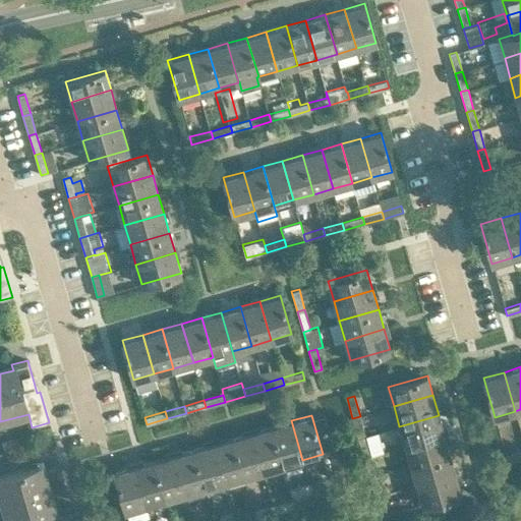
[(444,435),(439,415),(399,426),(405,446),(444,435)]
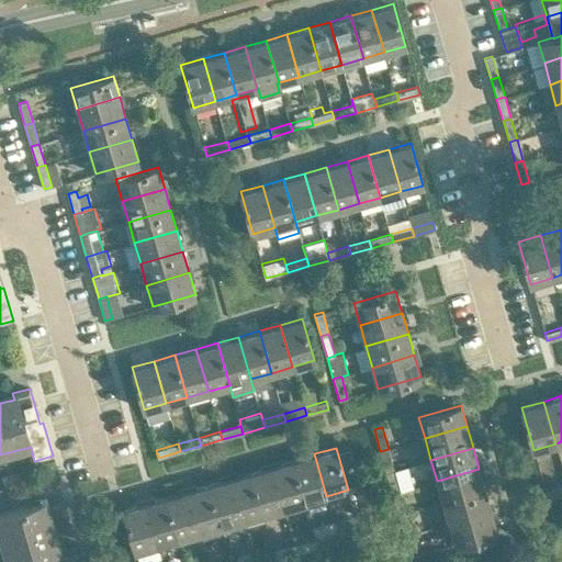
[(394,470),(389,449),(380,451),(386,472),(394,470)]
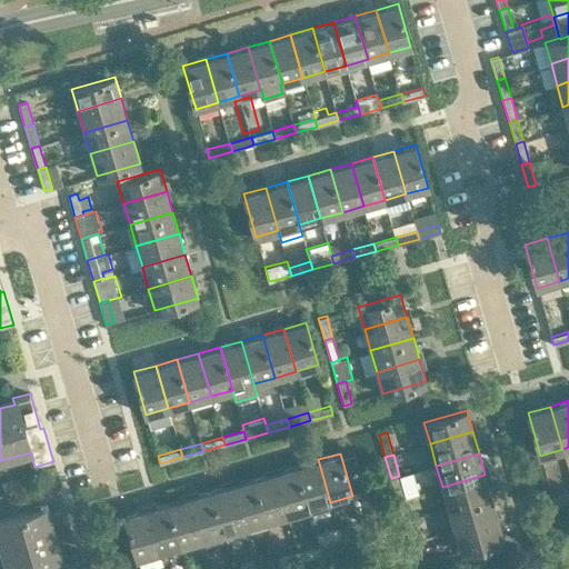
[(330,502),(318,459),(297,466),(309,508),(330,502)]
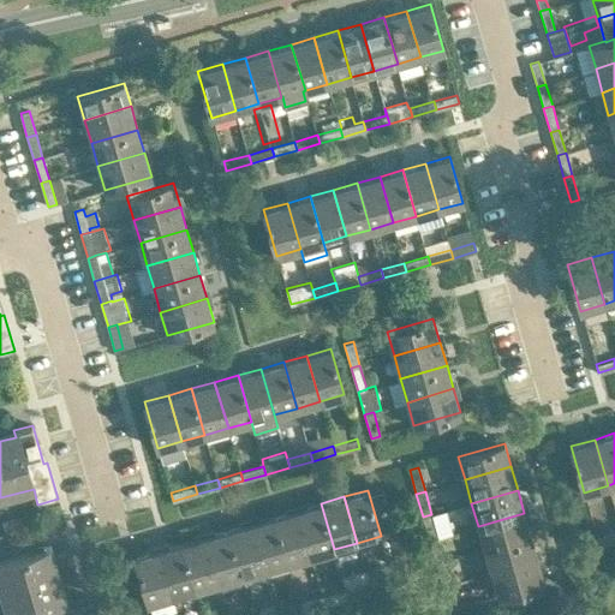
[(334,549),(321,503),(297,509),(310,556),(334,549)]
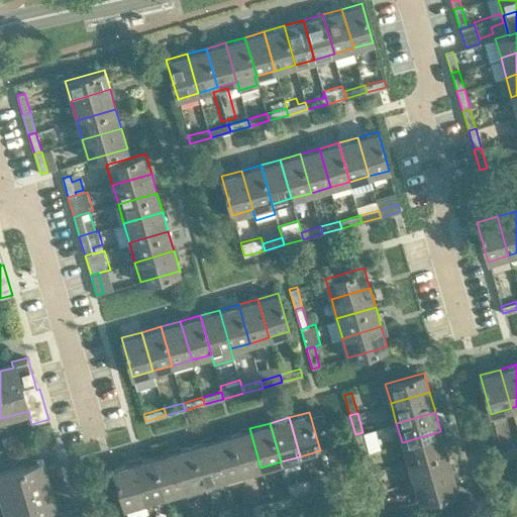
[(261,468),(249,428),(230,434),(241,474),(261,468)]
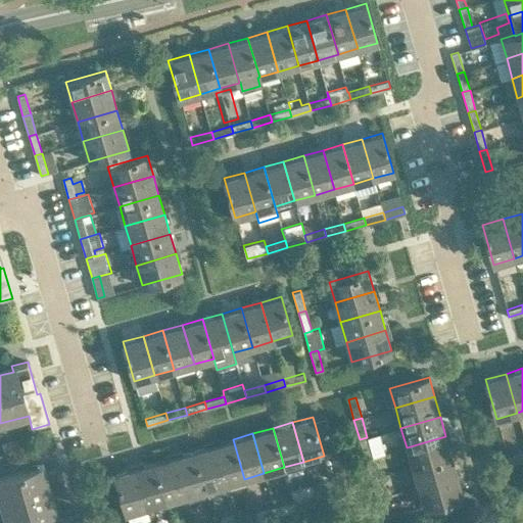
[(452,456),(445,436),(407,447),(412,467),(452,456)]
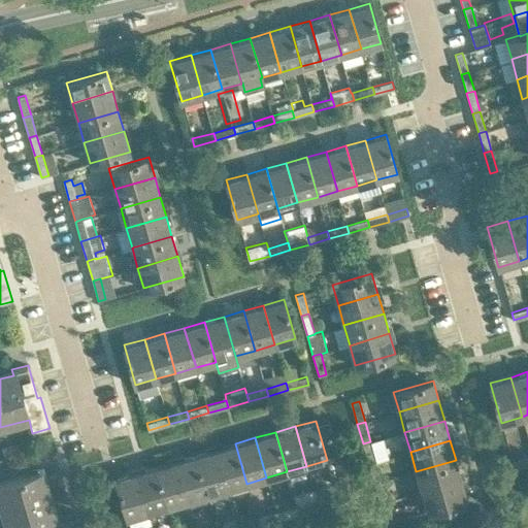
[(376,461),(370,441),(363,443),(368,463),(376,461)]
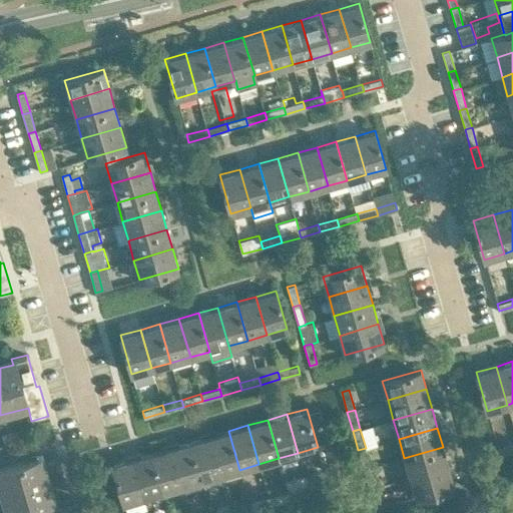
[(239,470),(228,431),(209,436),(220,475),(239,470)]
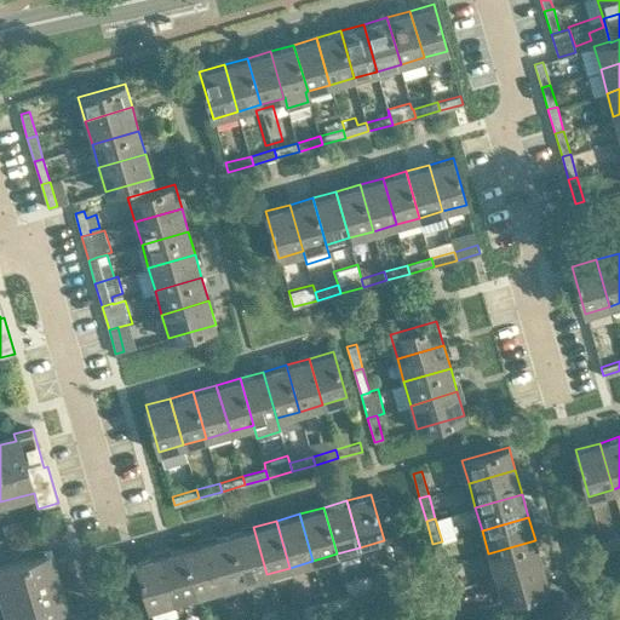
[(12,522),(1,526),(6,538),(16,534),(12,522)]
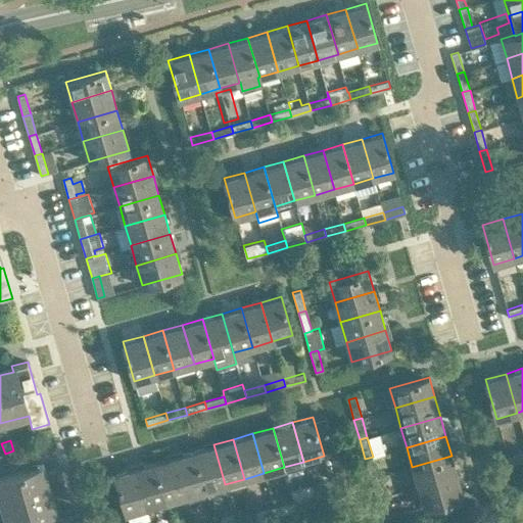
[(225,484),(214,444),(194,450),(205,490),(225,484)]
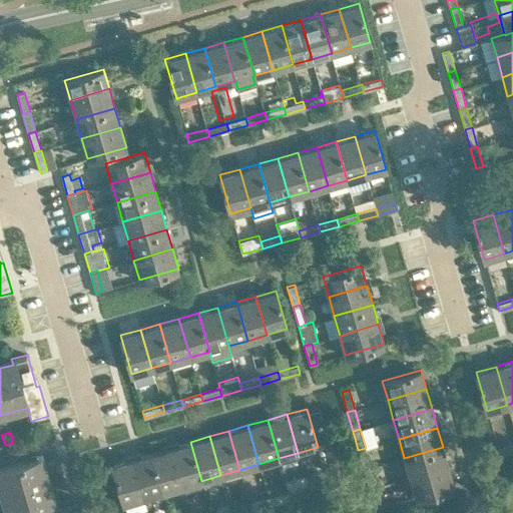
[(201,481),(190,442),(170,448),(182,486),(201,481)]
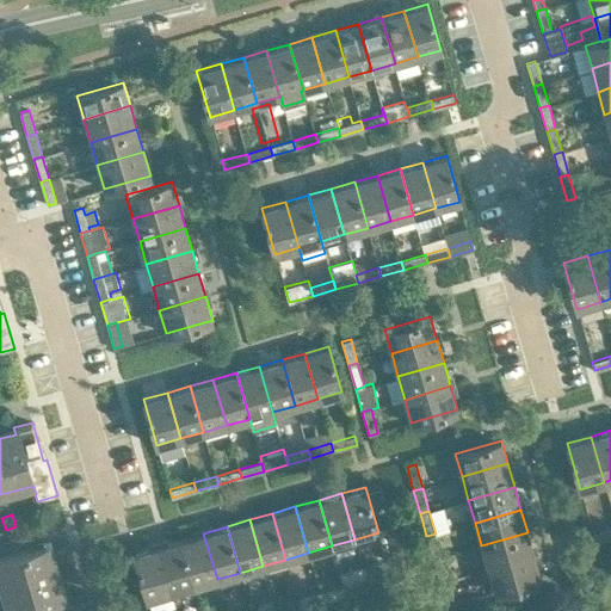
[(610,537),(610,528),(593,534),(596,542),(610,537)]
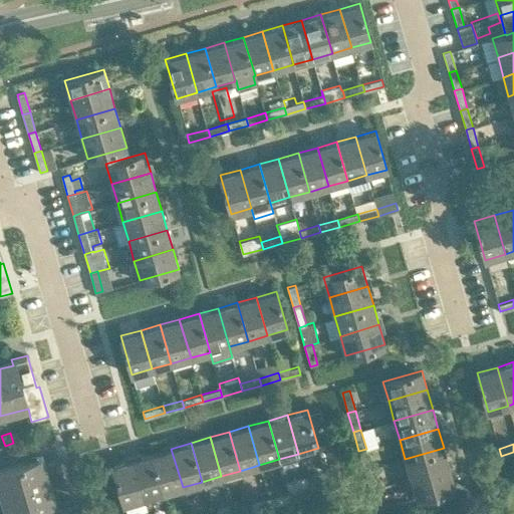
[(449,467),(444,448),(405,459),(411,478),(449,467)]
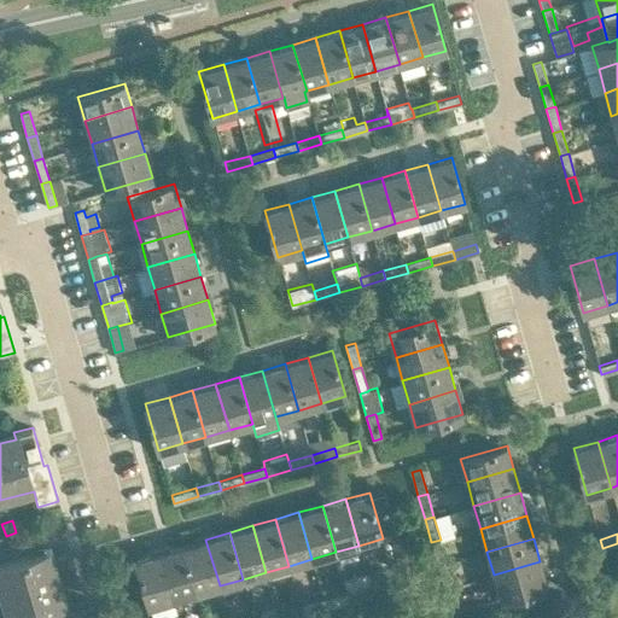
[(220,586),(205,540),(182,546),(196,593),(220,586)]
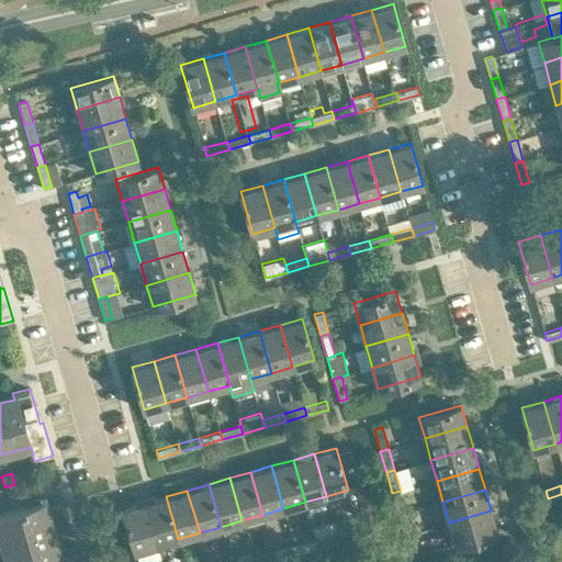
[(406,513),(401,491),(392,493),(398,515),(406,513)]
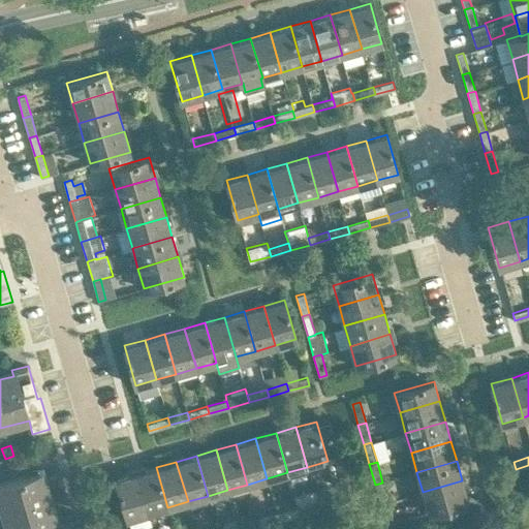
[(167,507),(156,467),(136,473),(148,512),(167,507)]
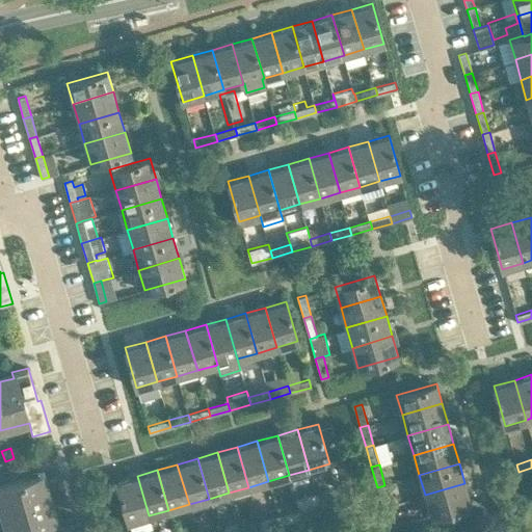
[(55,531),(38,475),(25,479),(0,485),(0,511),(5,531),(55,531)]
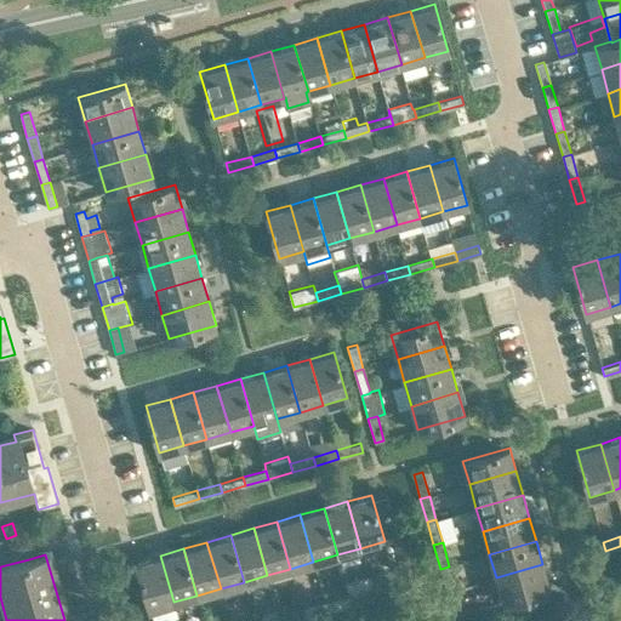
[(174,602),(160,556),(136,562),(149,609),(174,602)]
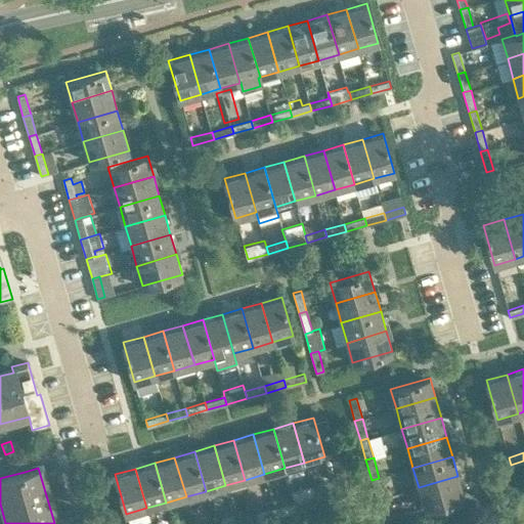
[(464,496),(457,476),(419,487),(424,508),(464,496)]
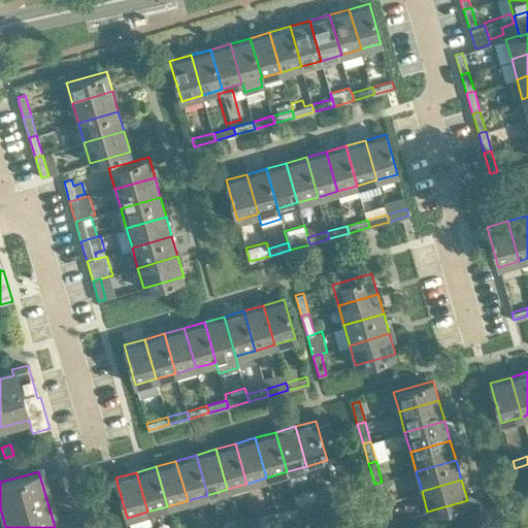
[(388,501),(382,482),(374,484),(380,503),(388,501)]
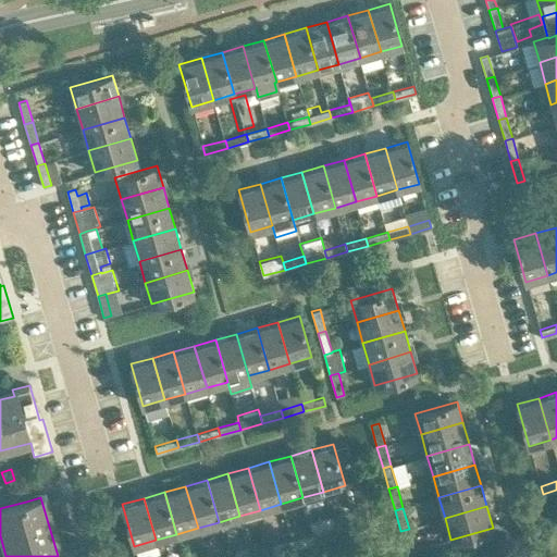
[(355,521),(333,528),(335,535),(357,529),(355,521)]
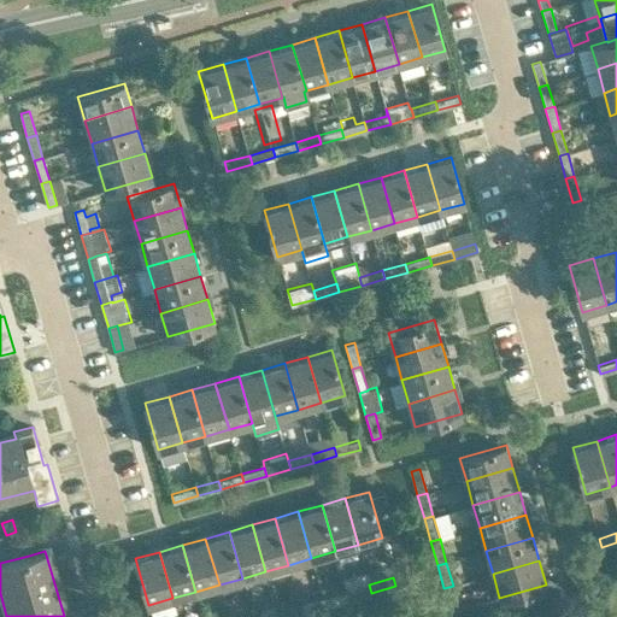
[(371,593),(369,585),(346,592),(348,600),(371,593)]
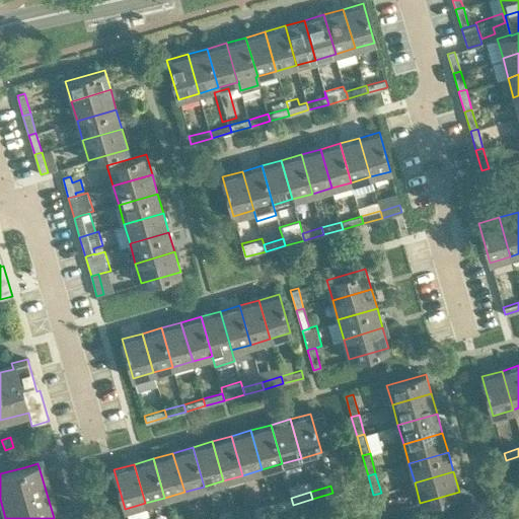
[(386,513),(381,493),(373,495),(379,515),(386,513)]
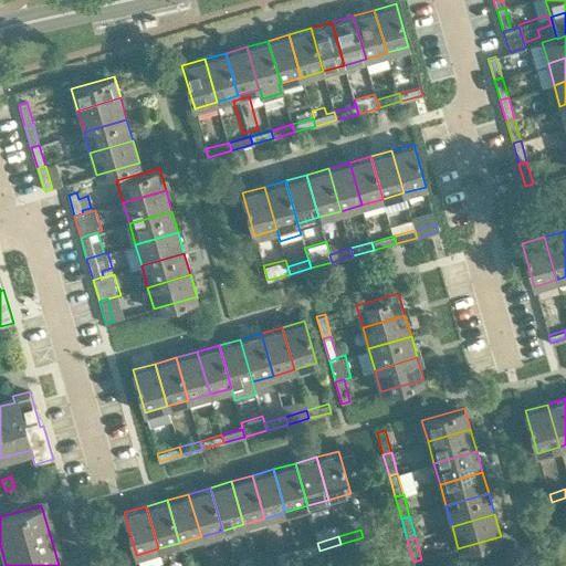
[(320,551),(317,543),(296,548),(299,556),(320,551)]
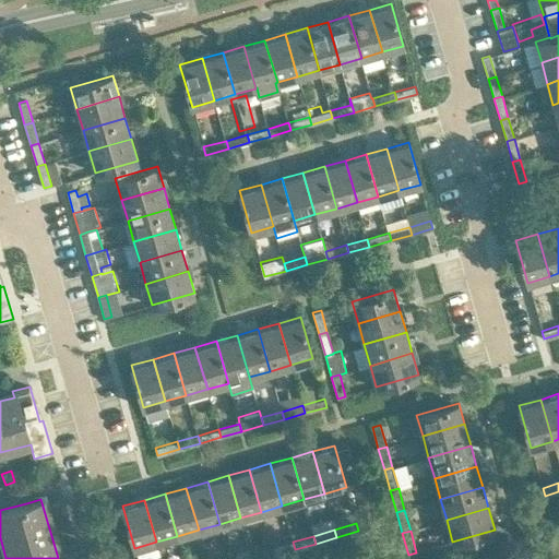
[(295,549),(293,542),(272,548),(274,556),(295,549)]
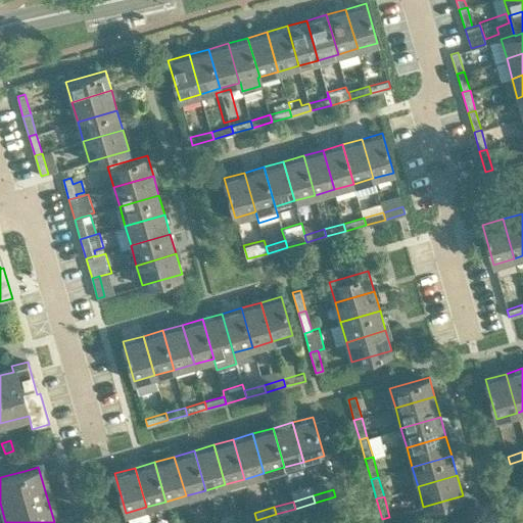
[(244,522),(256,520),(254,513),(235,518),(235,522),(244,522)]
